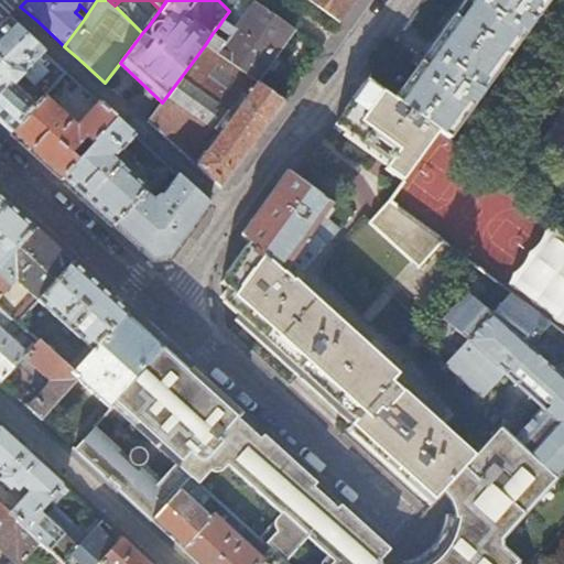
[(356,0),(310,0),(340,22),(340,21),(356,0)]
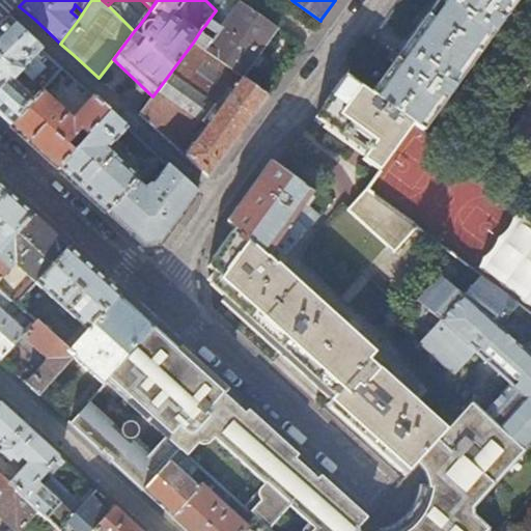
[(438,0),(371,93),(414,123),(422,130),(518,0),(438,0)]
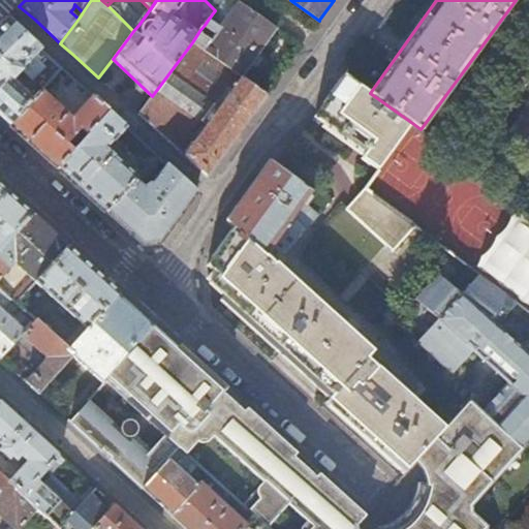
[(227,19),(221,28),(258,54),(277,27),(240,1),(231,13),(228,10),(224,17),(227,19)]
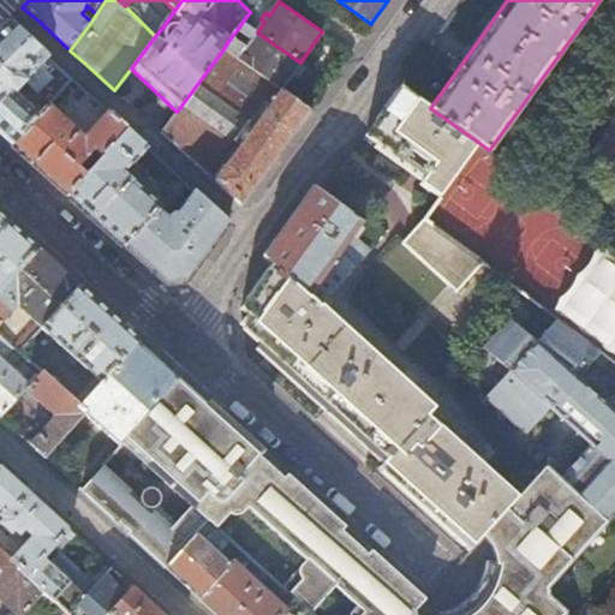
[(144,11),(137,18),(155,36),(162,28),(144,11)]
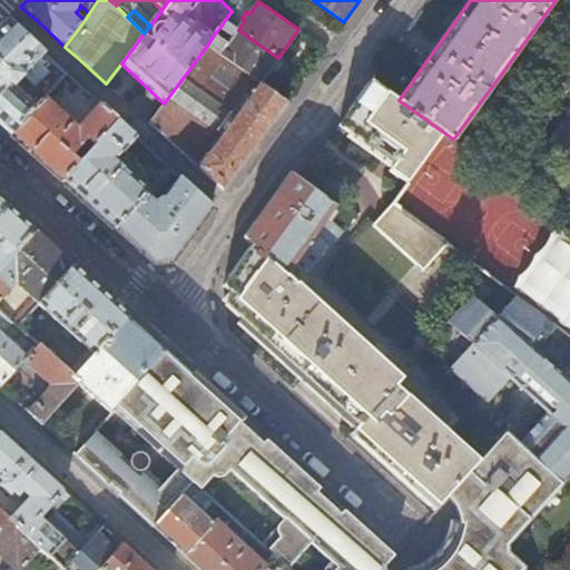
[(0,124),(11,134),(36,105),(15,86),(25,75),(36,86),(46,75),(56,84),(66,71),(8,19),(7,20),(0,27),(0,124)]
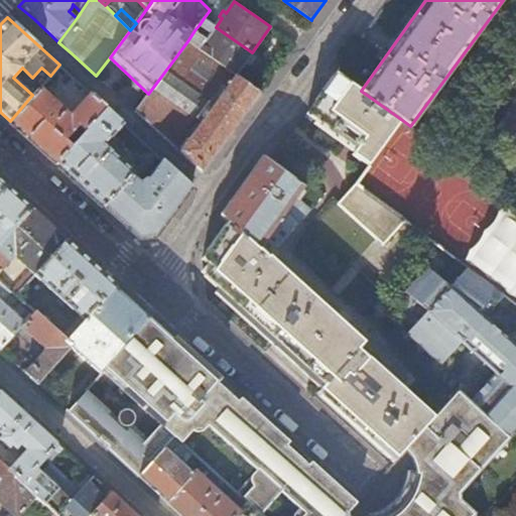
[(204,18),(200,24),(211,32),(207,38),(195,30),(187,41),(241,81),(245,75),(239,70),(252,52),(216,27),(204,18)]
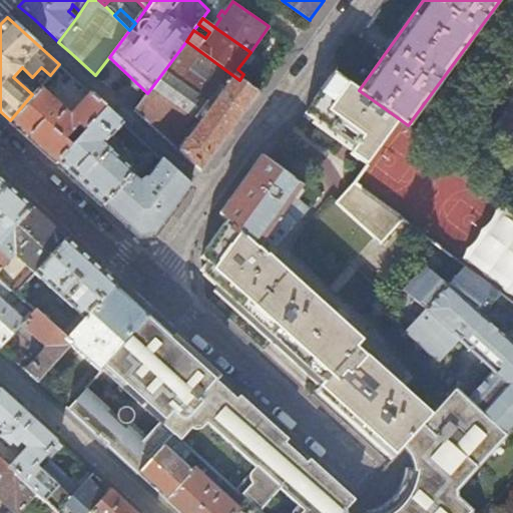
[(258,93),(239,80),(186,41),(147,93),(134,111),(160,134),(200,171),(228,132),(258,93)]
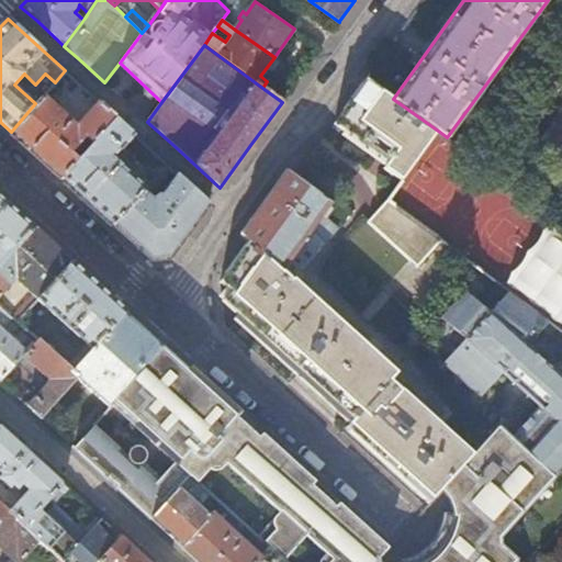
[(438,131),(393,99),(366,80),(345,108),(334,124),(389,160),(385,166),(404,180),(438,131)]
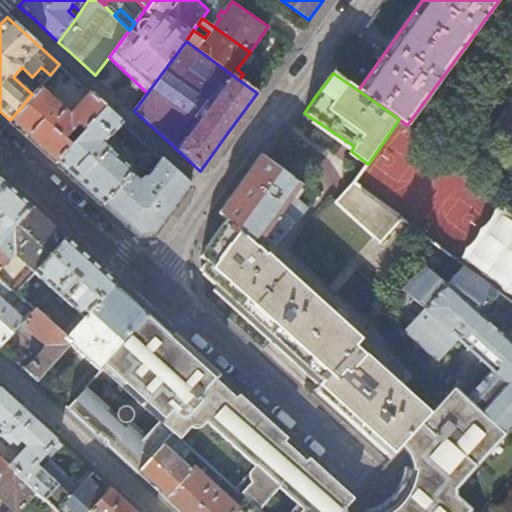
[(39,87),(32,94),(10,120),(57,162),(107,108),(90,93),(69,114),(39,87)]
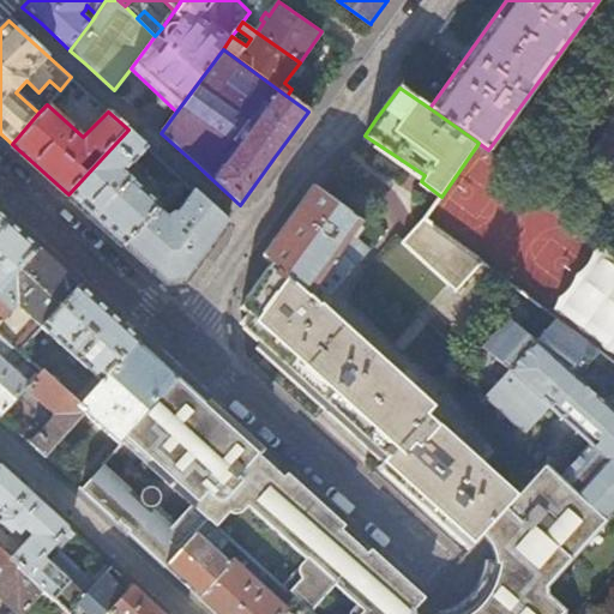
[(148,148),(128,130),(68,194),(125,246),(160,205),(124,173),(148,148)]
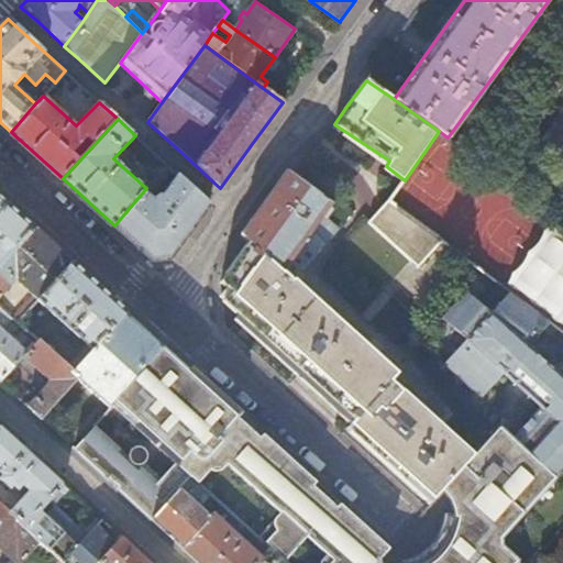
[(148,186),(146,188),(114,225),(153,260),(169,258),(186,235),(210,203),(167,165),(156,177),(163,183),(170,174),(175,178),(162,196),(159,196),(158,196),(157,196),(155,198),(154,199),(147,195),(153,189),(148,186)]
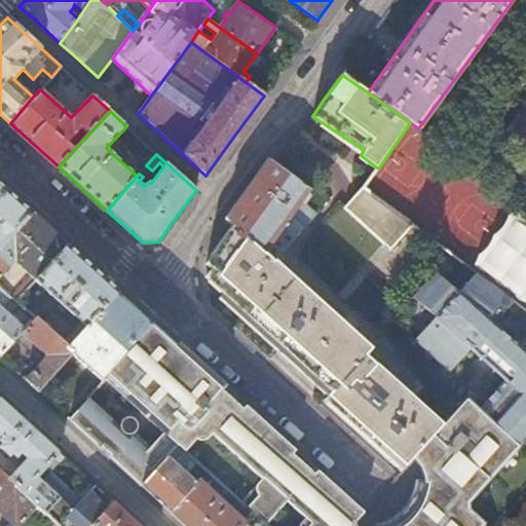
[(225,219),(233,226),(274,260),(316,214),(302,201),(311,189),(268,159),(259,173),(225,219)]
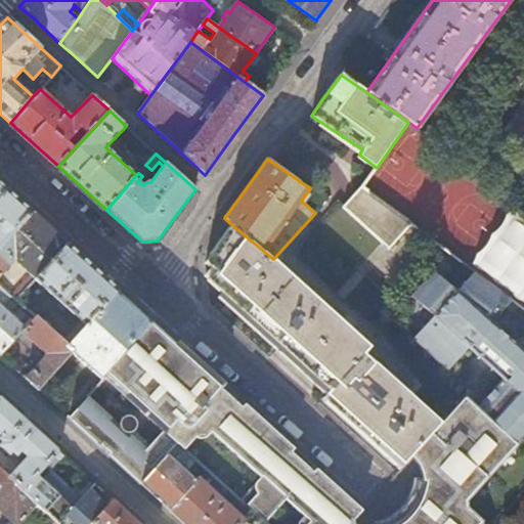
[(0,247),(33,212),(0,182),(0,247)]
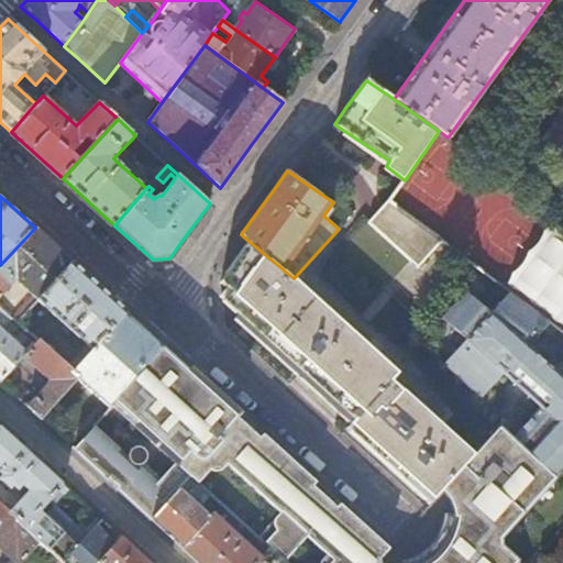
[(366,222),(417,268),(442,241),(389,201),(366,222)]
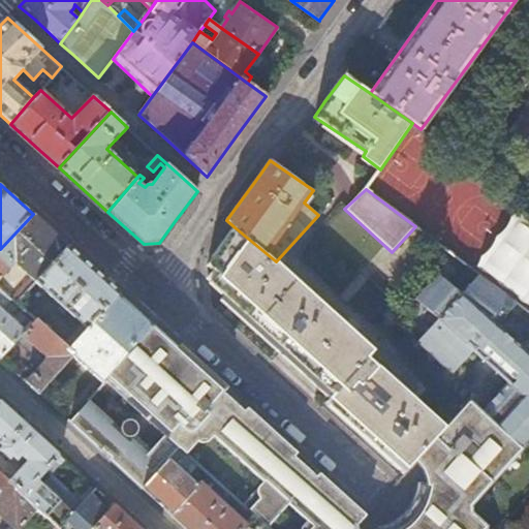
[(68,246),(33,214),(0,249),(0,279),(11,267),(11,256),(14,252),(20,256),(20,266),(37,281),(68,246)]
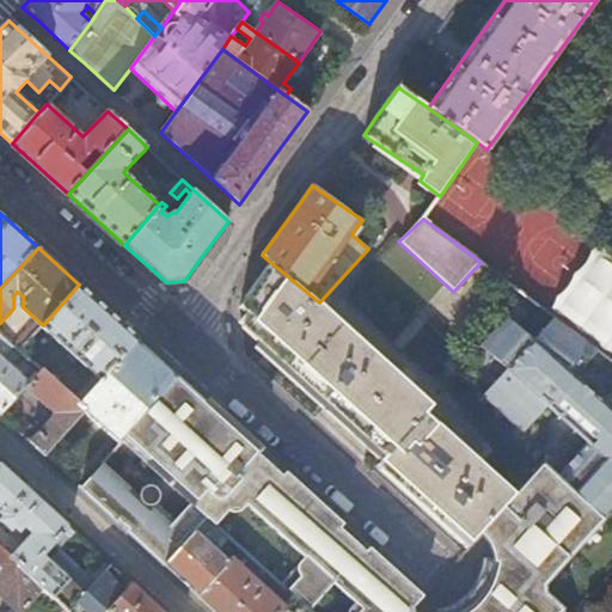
[(433,405),(319,303),(271,263),(249,294),(239,307),(251,317),(242,328),(385,457),(377,465),(469,548),(482,534),(518,495),(428,412),(433,405)]
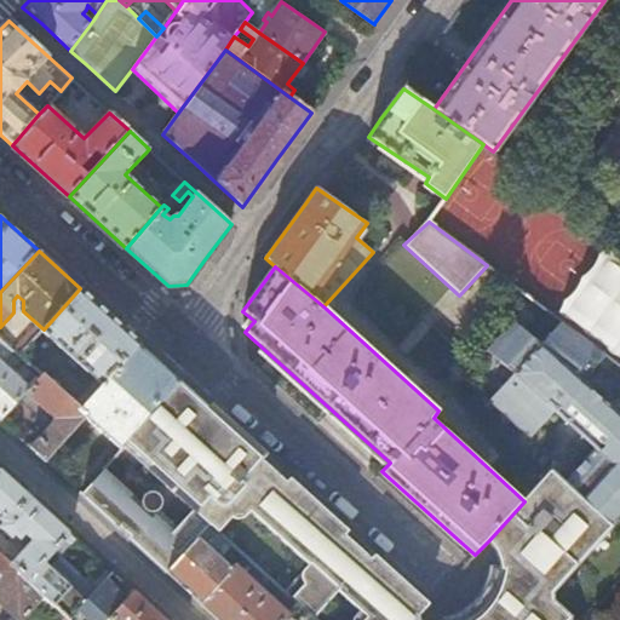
[(139,342),(80,288),(44,329),(21,355),(36,368),(42,374),(49,379),(61,363),(40,345),(49,336),(72,356),(69,359),(75,365),(78,362),(97,378),(75,403),(81,408),(136,346),(139,342)]
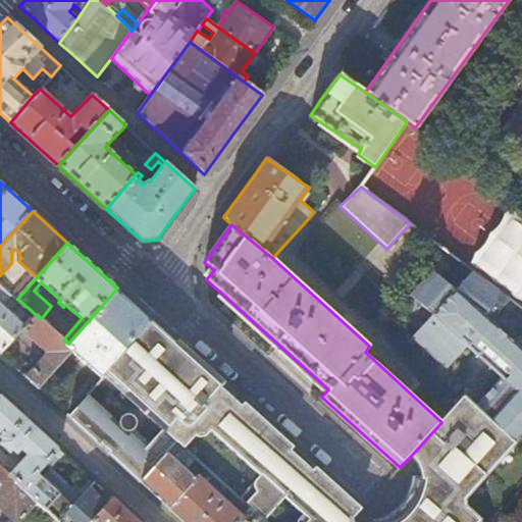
[(350,521),(351,521),(362,509),(316,468),(312,472),(290,451),(294,447),(244,403),(241,407),(218,386),(222,382),(175,341),(172,345),(148,322),(104,371),(122,386),(119,390),(162,430),(177,444),(177,442),(185,448),(196,435),(200,437),(203,436),(205,435),(209,431),(260,476),(240,499),(252,510),(264,521),(284,500),(303,516),(297,521),(480,521),(461,505),(521,436),(521,334),(515,344),(491,322),(511,300),(473,270),(457,290),(433,269),(411,294),(433,314),(412,338),(448,370),(468,347),(503,378),(476,409),(463,397),(446,415),(447,416),(441,422),(411,456),(412,457),(417,465),(422,480),(413,480),(412,486),(415,489),(387,521),(385,519),(375,521),(350,521)]
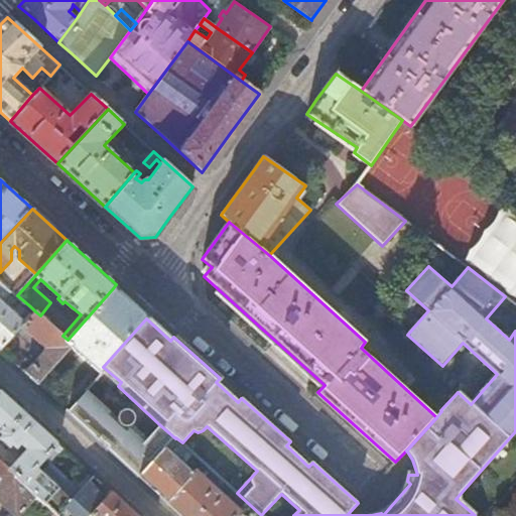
[(0,289),(5,284),(0,279),(0,350),(16,332),(25,321),(0,298),(0,289)]
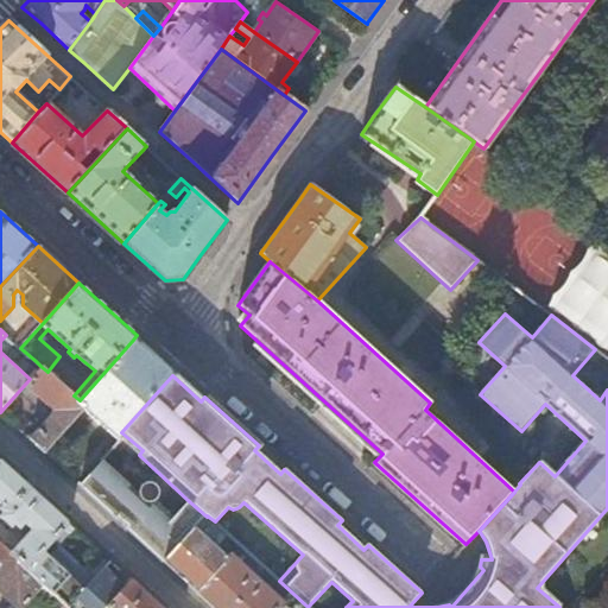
[(172,375),(133,340),(80,400),(86,406),(82,409),(118,441),(120,438),(118,436),(121,432),(172,375)]
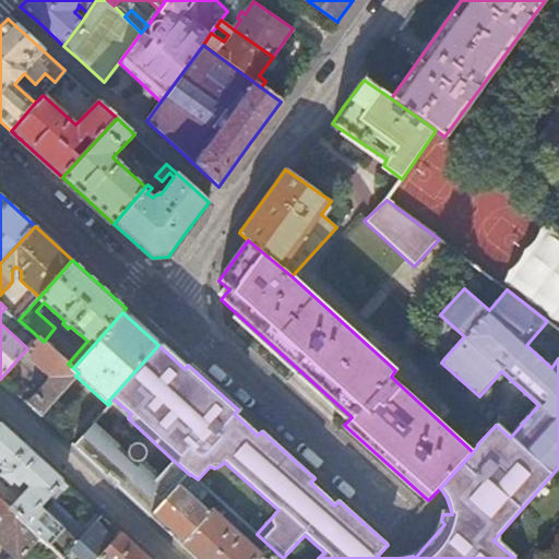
[(415,342),(420,336),(411,328),(405,333),(415,342)]
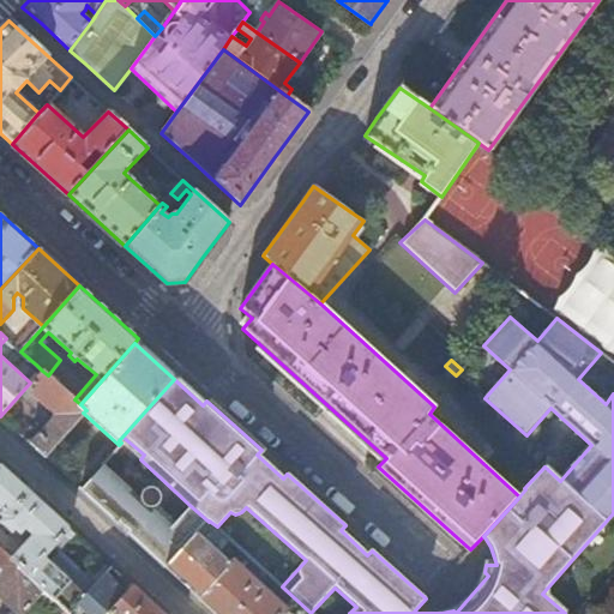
[(37,375),(42,371),(36,365),(31,369),(32,371),(37,375)]
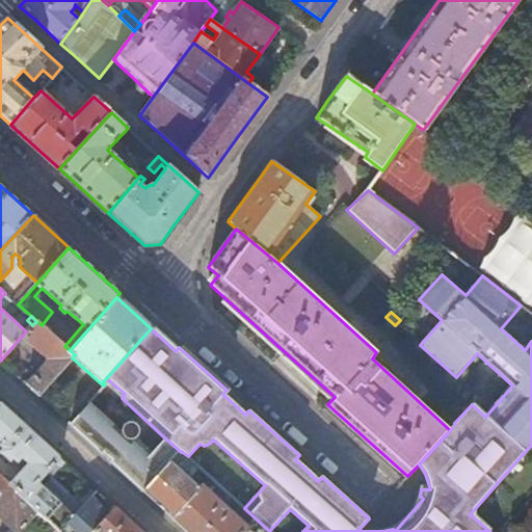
[(36,321),(32,325),(26,331),(17,342),(32,356),(28,361),(37,370),(25,384),(40,397),(72,357),(75,355),(70,350),(64,346),(42,325),(36,321)]
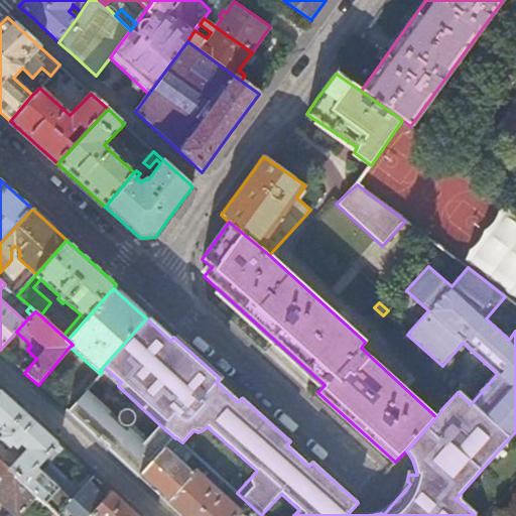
[(58,444),(0,390),(0,426),(3,429),(0,432),(2,434),(0,436),(0,439),(10,448),(13,444),(16,447),(19,444),(26,450),(8,471),(22,483),(58,444)]
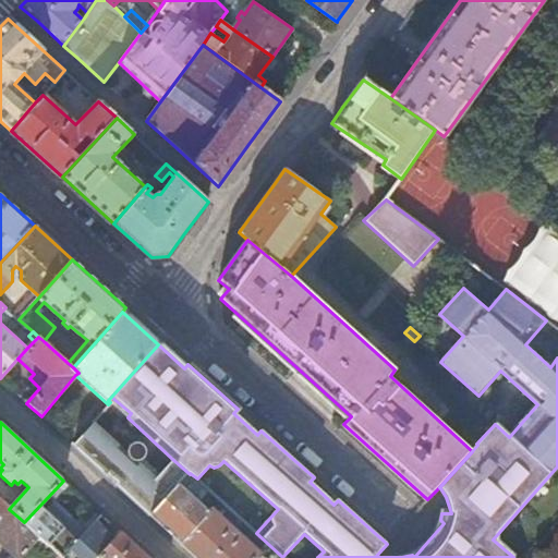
[(93,424),(74,446),(150,517),(190,474),(173,460),(155,481),(138,466),(136,468),(134,465),(133,468),(114,450),(114,444),(93,424)]
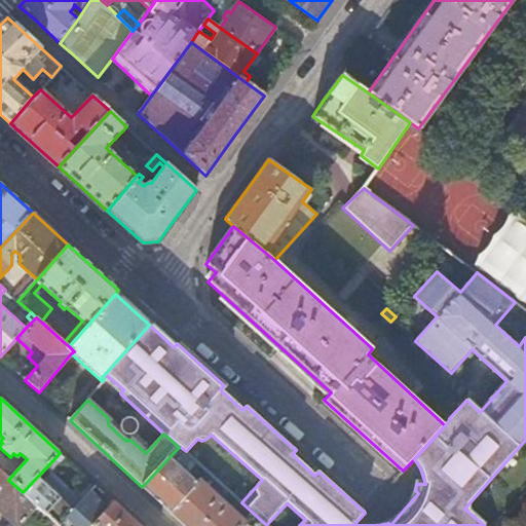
[(177,466),(188,454),(186,451),(179,446),(179,447),(142,487),(170,513),(196,484),(177,466)]
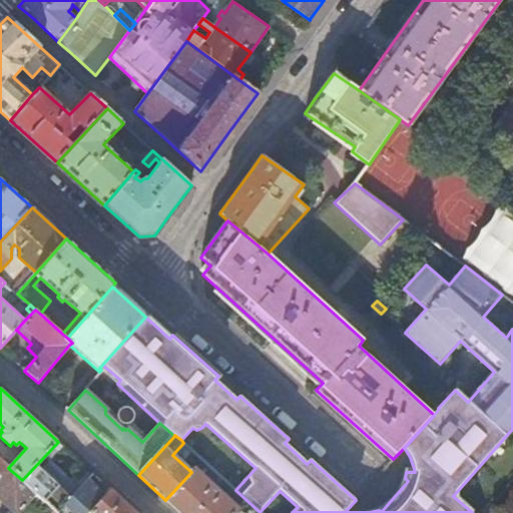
[(63,446),(58,442),(22,480),(56,512),(60,509),(63,505),(85,480),(92,473),(83,465),(68,482),(48,463),(63,446)]
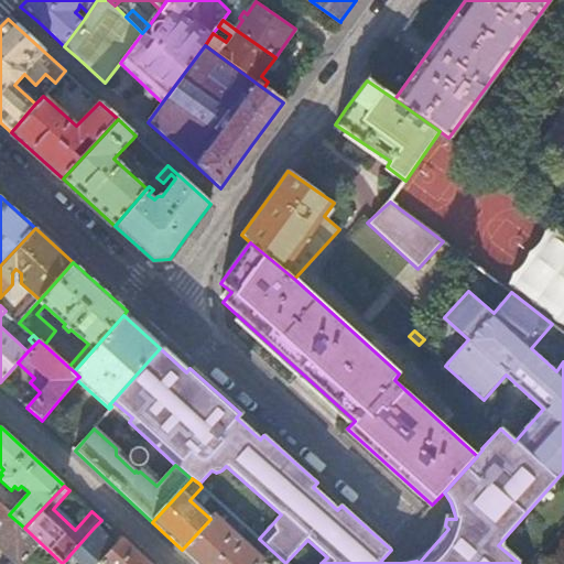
[(63,563),(62,563),(24,528),(9,514),(0,506),(0,549),(15,563),(19,563),(31,552),(44,563),(63,563)]
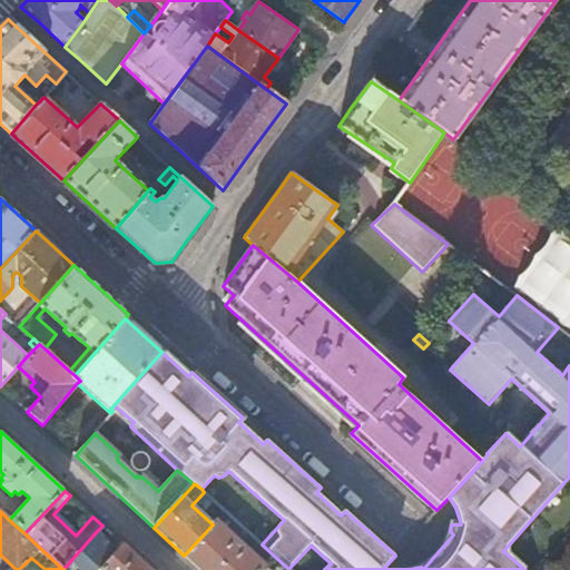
[(223,523),(231,516),(225,511),(213,524),(184,556),(199,569),(262,569),(275,557),(262,544),(256,540),(248,548),(223,523)]
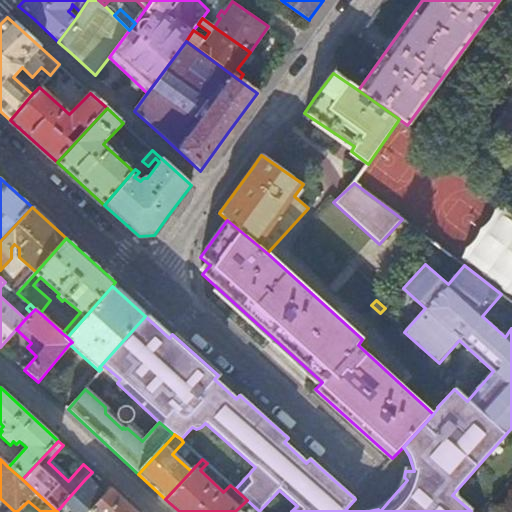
[(88,511),(103,496),(85,479),(63,504),(72,511),(71,511),(88,511)]
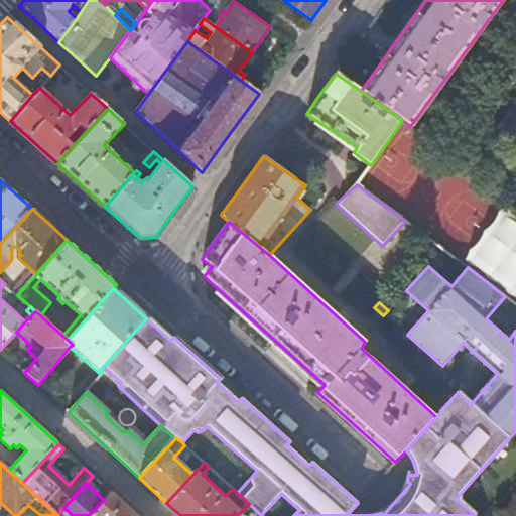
[(137,515),(111,492),(104,500),(89,515),(137,515)]
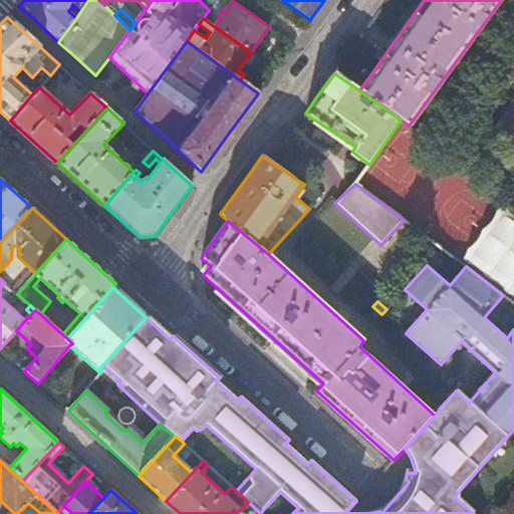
[(258,513),(260,513),(248,502),(236,513),(258,513)]
